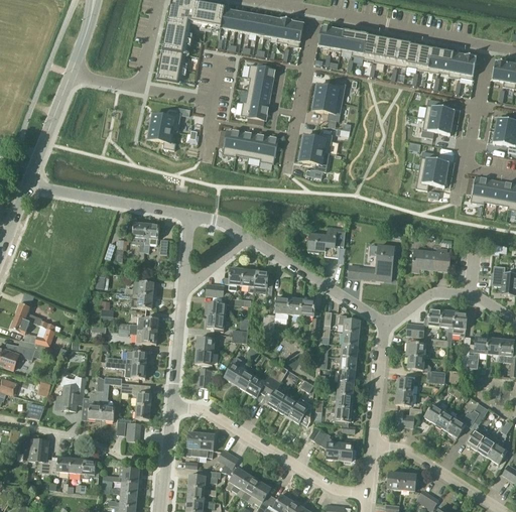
[(169,5),(156,80),(179,84),(190,22),(221,28),(221,27),(224,8),(178,0),(178,1),(171,6),(169,5)]
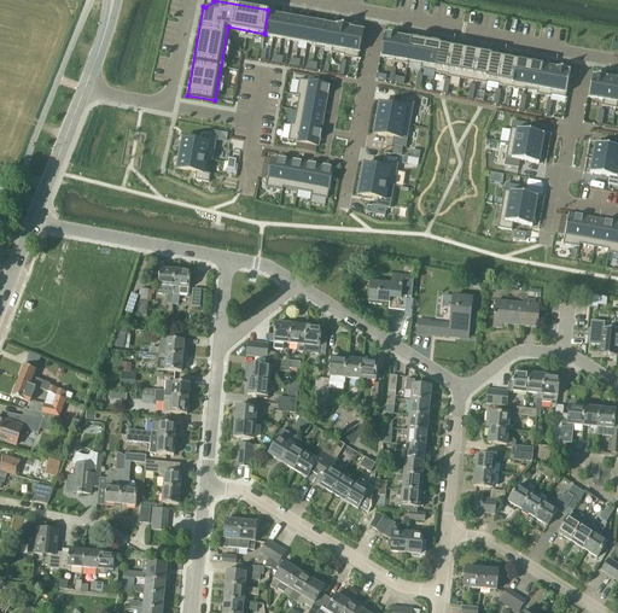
[(268,10),(264,33),(273,35),(277,12),(268,10)]
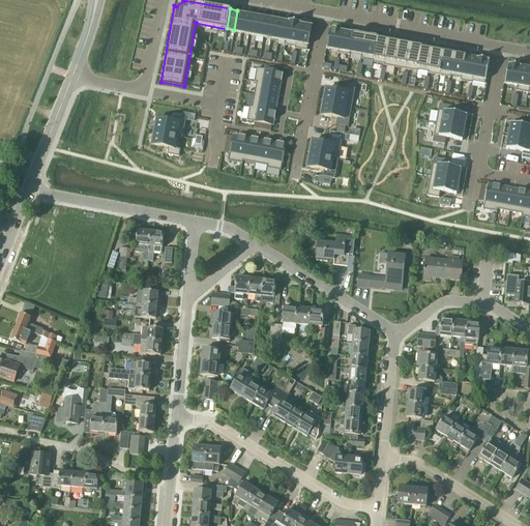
[(237,10),(234,30),(241,31),(245,11),(237,10)]
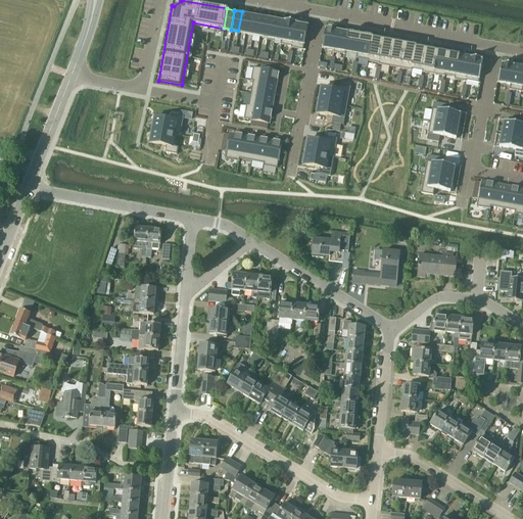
[(242,11),(238,31),(245,32),(249,12),(242,11)]
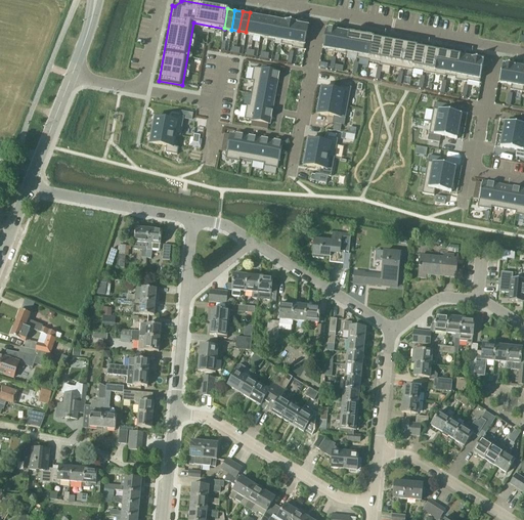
[(250,12),(246,32),(253,34),(257,13),(250,12)]
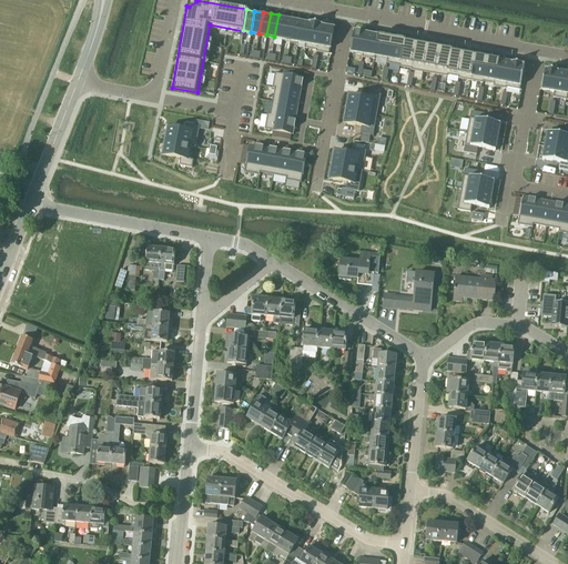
[(279,14),(274,37),(282,38),(286,17),(279,14)]
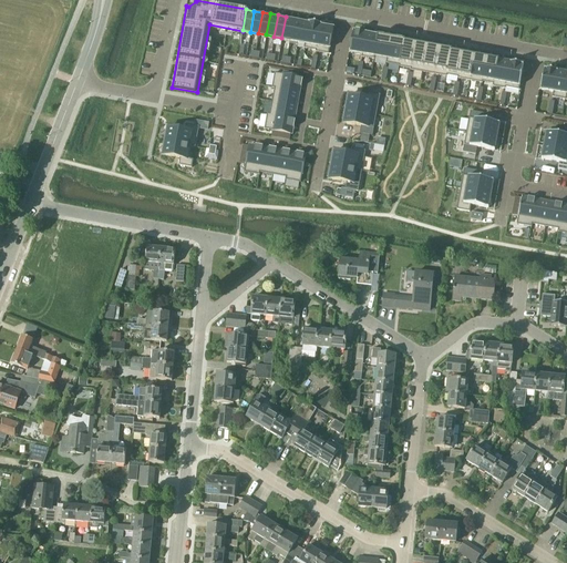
[(286,17),(281,38),(289,39),(294,18),(286,17)]
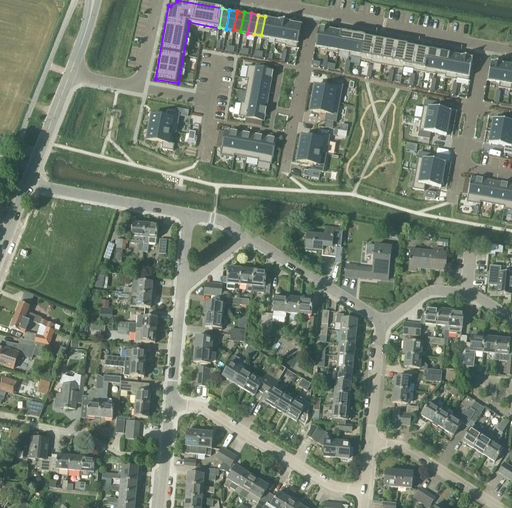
[(265,16),(261,35),(269,36),(272,17),(265,16)]
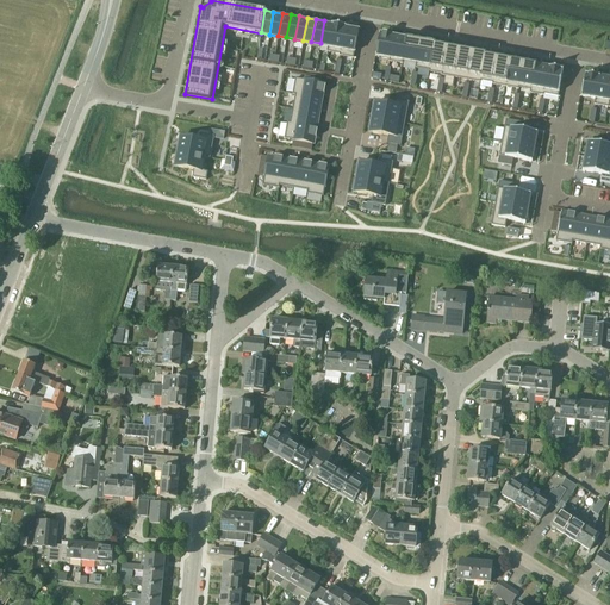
[(324,20),(321,43),(329,45),(332,23),(324,20)]
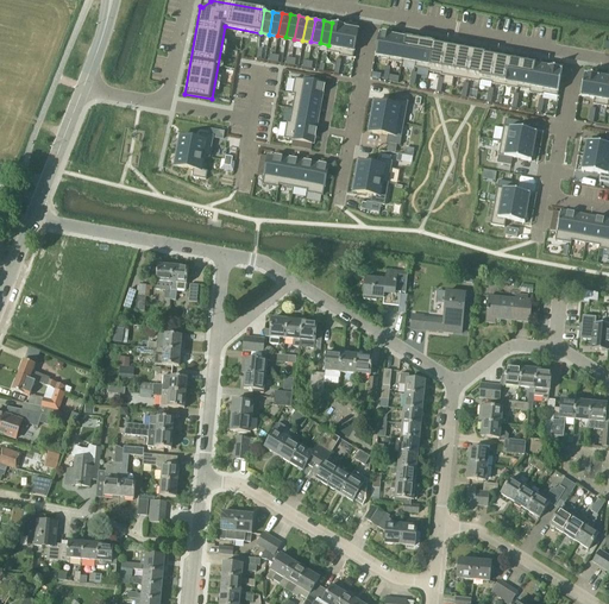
[(332,23),(328,45),(340,48),(345,25),(345,23),(332,20),(332,23)]
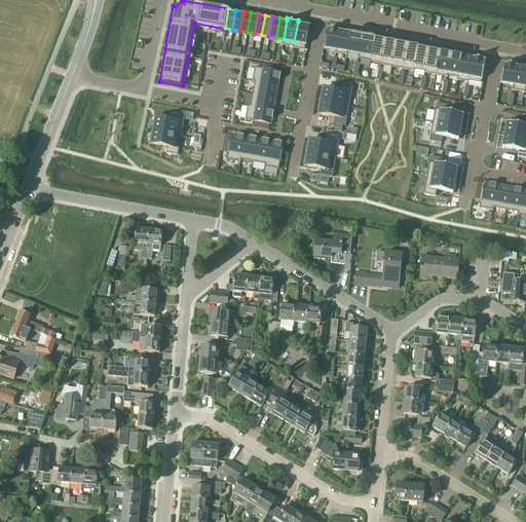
[(298,22),(294,41),(305,43),(309,24),(298,22)]
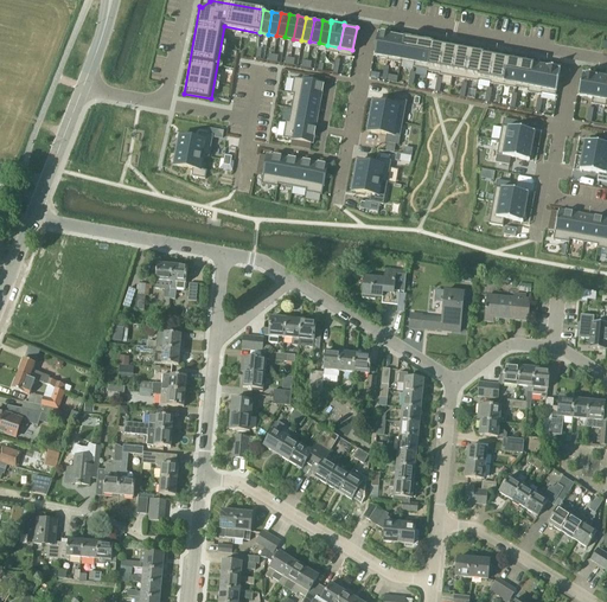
[(379,31),(376,53),(388,56),(393,33),(379,31)]
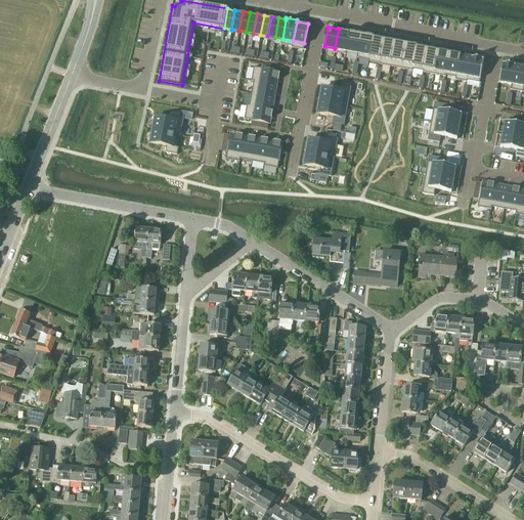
[(339,29),(335,48),(346,50),(349,31),(339,29)]
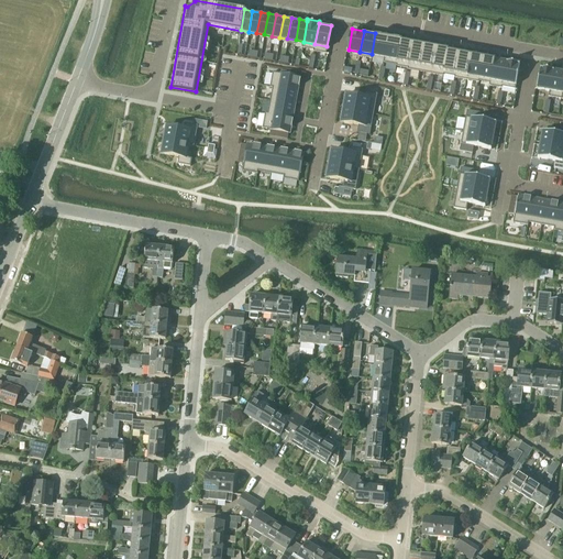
[(375,33),(372,54),(385,56),(388,35),(375,33)]
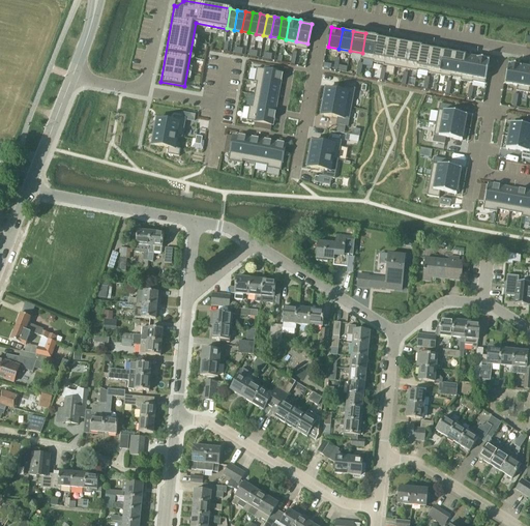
[(365,33),(362,53),(374,56),(378,37),(378,36),(365,33)]
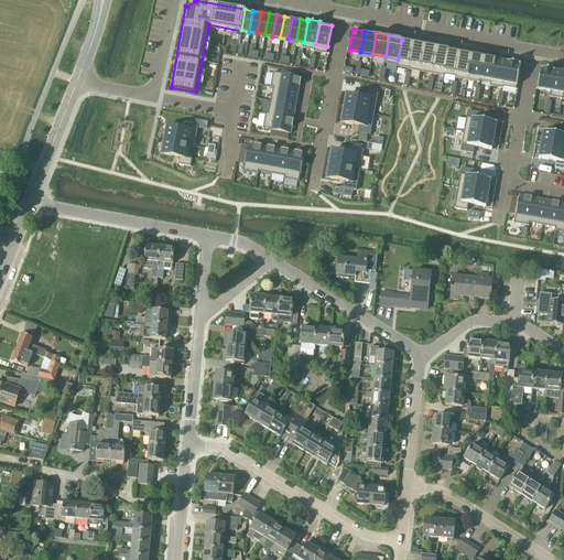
[(398,60),(398,61),(410,63),(413,42),(402,40),(398,60)]
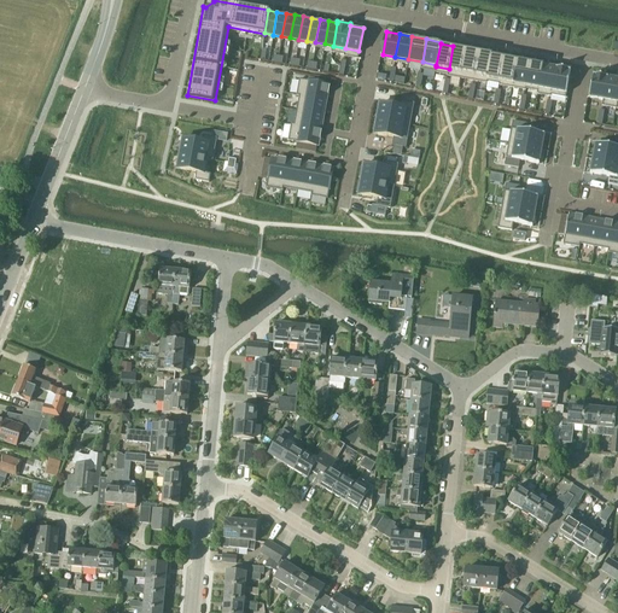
[(453,46),(449,69),(461,71),(466,48),(453,46)]
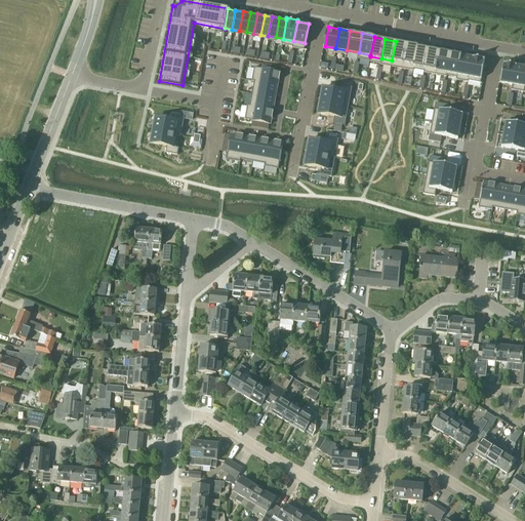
[(396,41),(392,61),(403,63),(407,43),(396,41)]
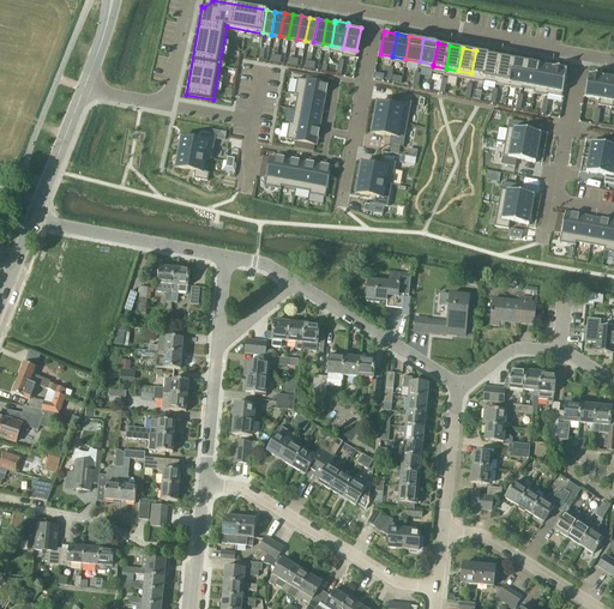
[(476,50),(471,73),(485,76),(488,54),(488,52),(476,50)]
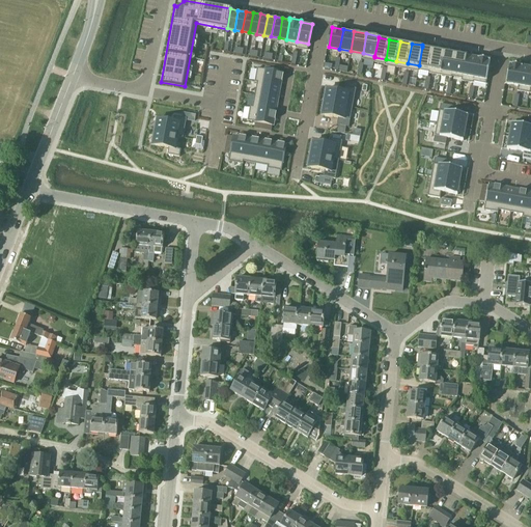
[(419,65),(418,66),(429,68),(434,49),(422,47),(419,65)]
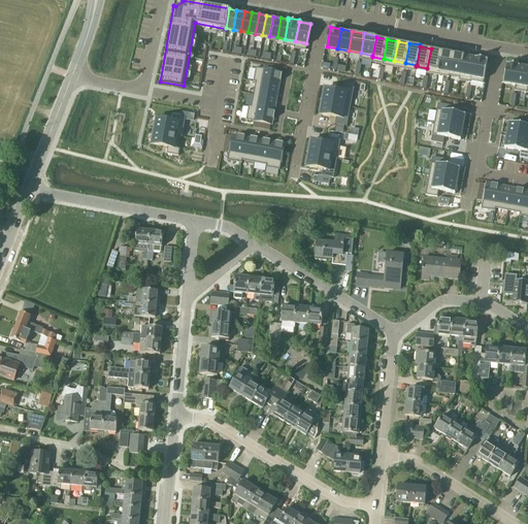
[(431,48),(427,68),(438,70),(441,50),(431,48)]
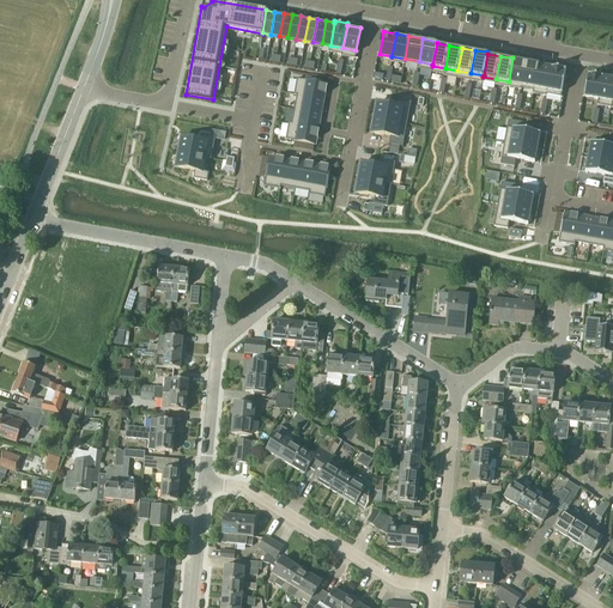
[(513,58),(509,81),(521,83),(526,60),(513,58)]
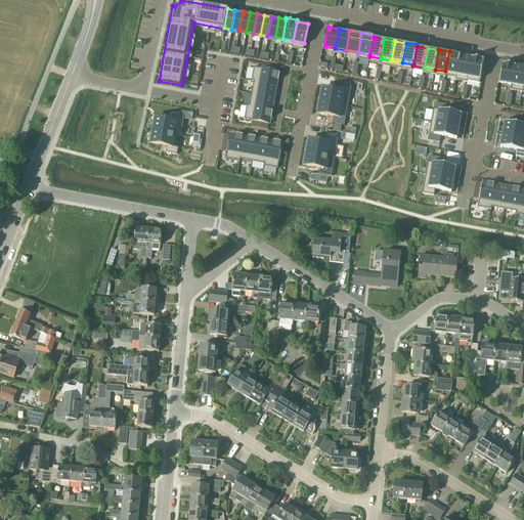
[(449,51),(445,71),(456,73),(460,53),(449,51)]
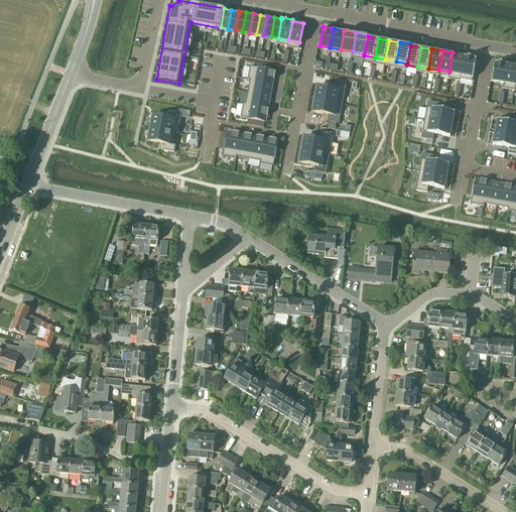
[(453,52),(449,72),(461,74),(464,54),(453,52)]
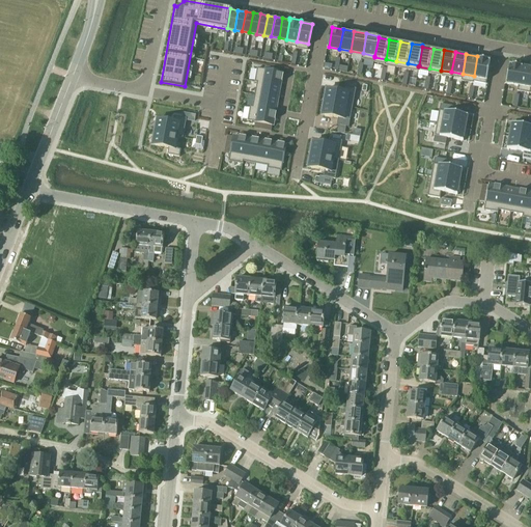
[(477,56),(474,76),(485,78),(490,58),(477,56)]
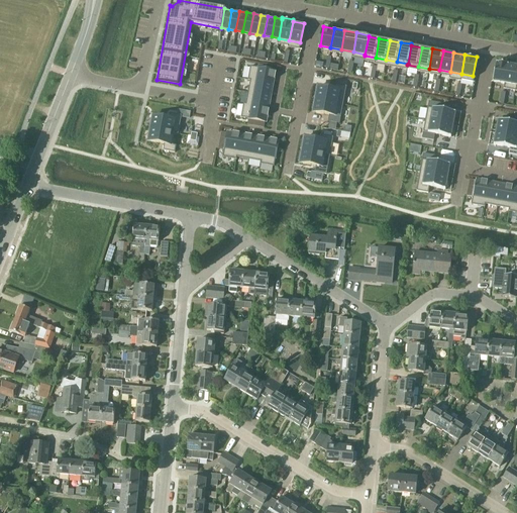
[(493,77),(493,79),(505,81),(508,62),(496,60),(494,72),(493,77)]
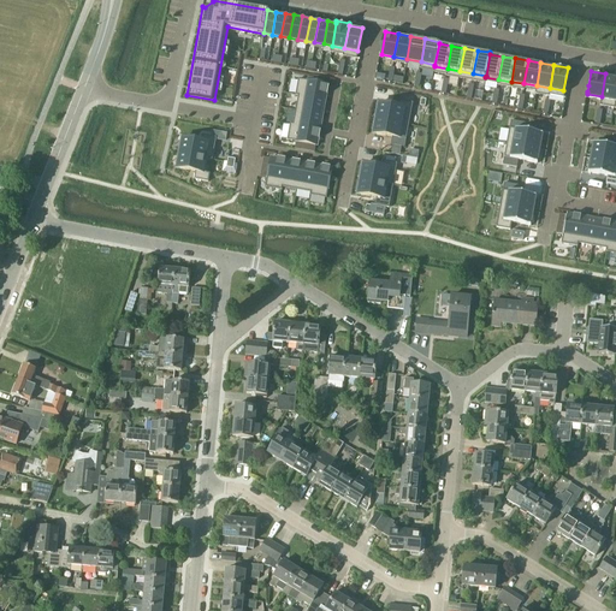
[(602,96),(600,102),(604,104),(614,105),(615,94),(615,75),(605,73),(602,96)]
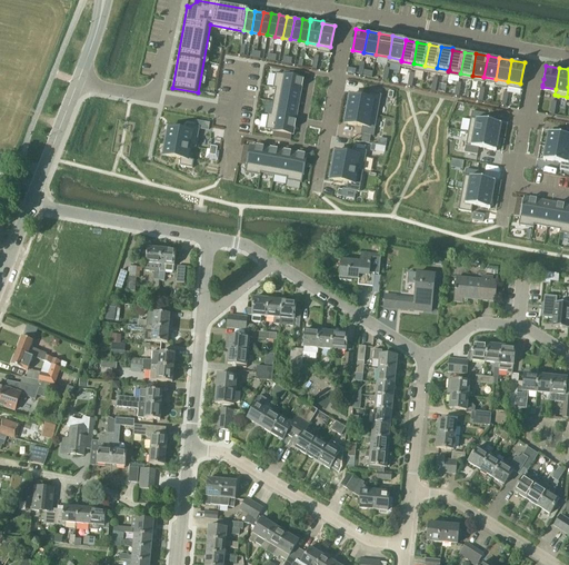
[(275,70),(272,85),(275,86),(300,90),(302,75),(275,70)]
